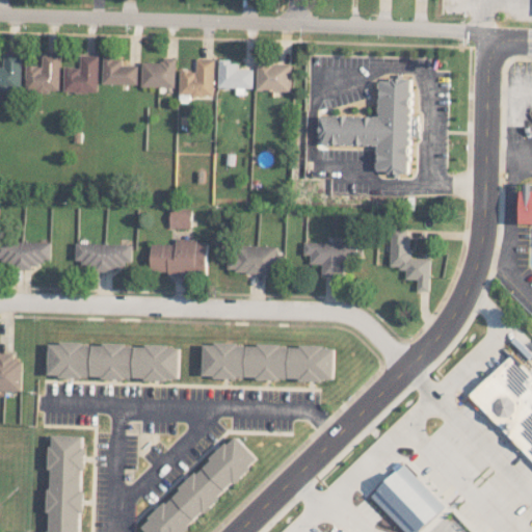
[(22,52),(4,51),(3,64),(0,63),(0,88),(21,89),(22,52)]
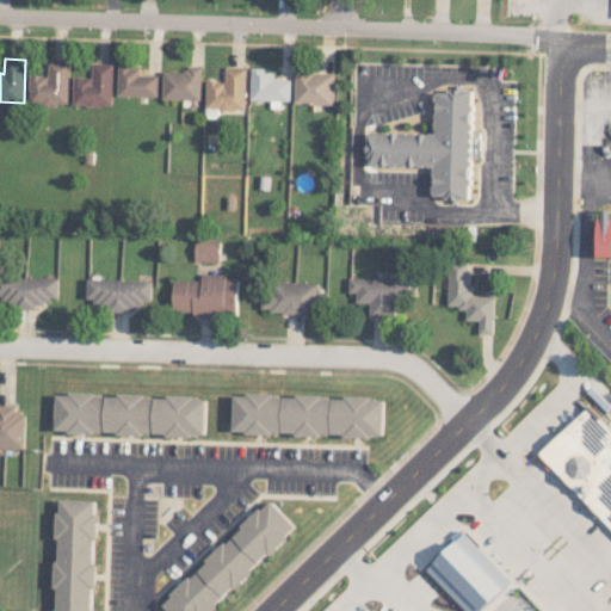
[(69,104),(68,61),(48,62),(48,75),(30,75),(30,104),(69,104)]
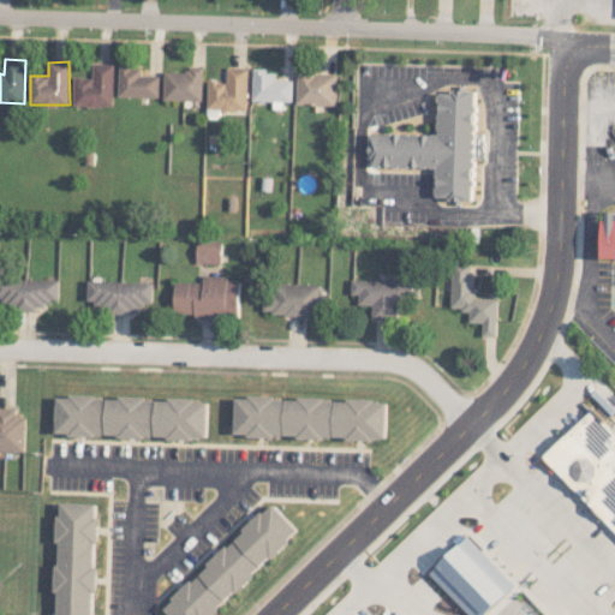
[(114,63),(94,63),(93,77),(75,77),(75,106),(113,107),(114,63)]
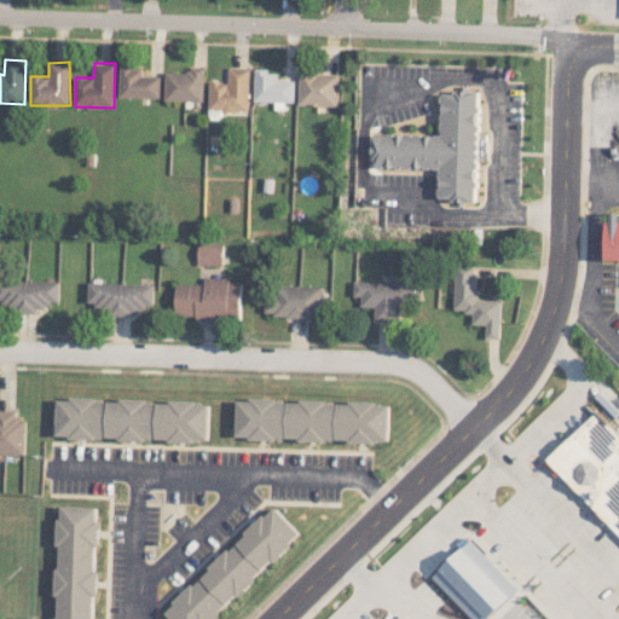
[(142,76),(142,67),(120,67),(119,97),(160,98),(160,76),(142,76)]
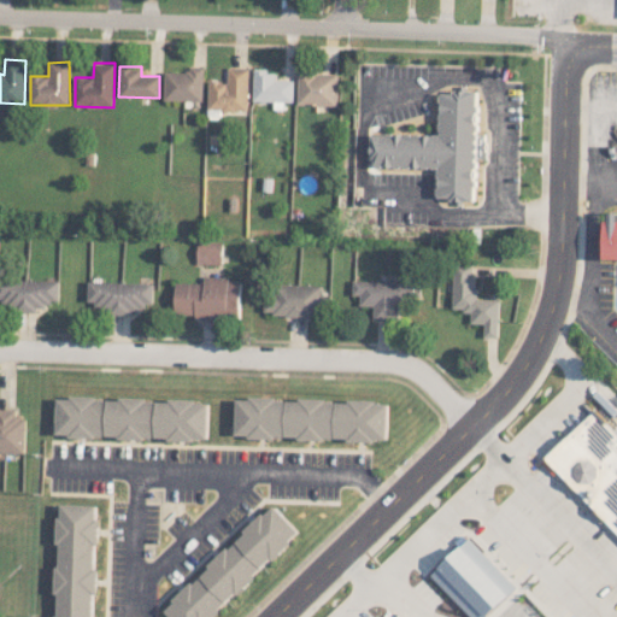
[(164,100),(203,101),(204,66),(187,66),(187,72),(165,71),(164,100)]
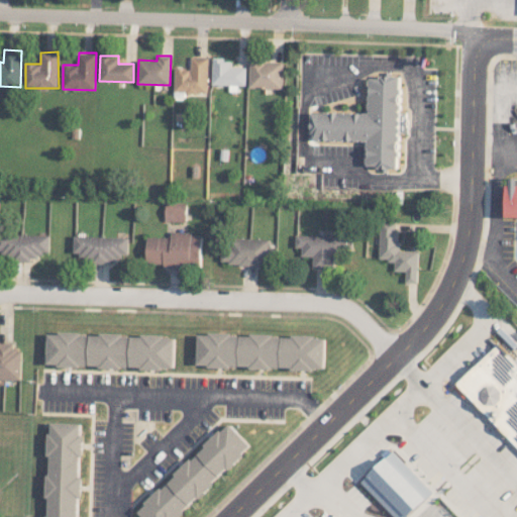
[(209,57),(191,57),(191,68),(175,68),(175,92),(208,93),(209,57)]
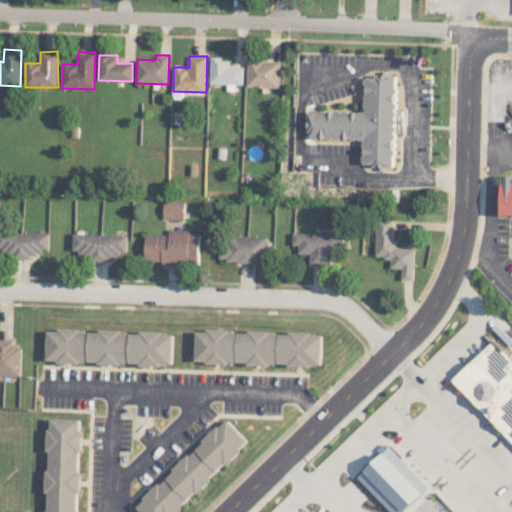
[(244,84),(244,66),(229,66),(229,58),(211,58),(210,83),(244,84)]
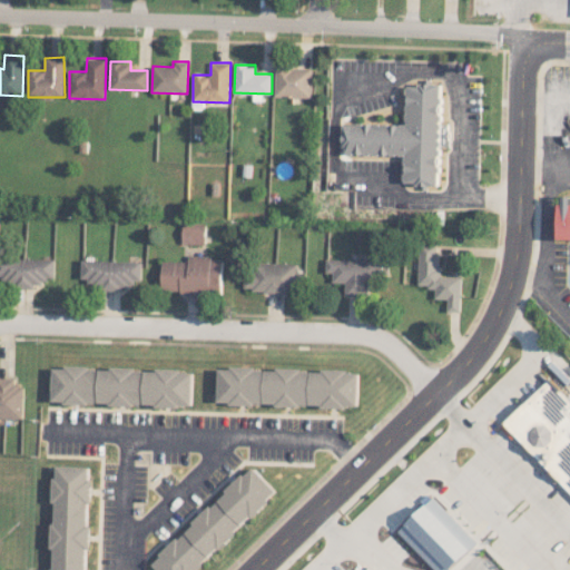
[(313,67),(275,67),(275,97),(312,98),(313,67)]
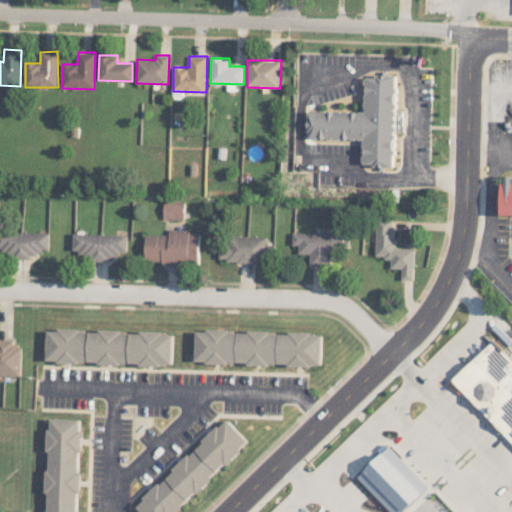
[(309,110),(309,138),(363,140),(363,165),(394,167),(396,132),(404,132),(404,111),(397,111),(397,75),(376,74),(366,76),(365,111),(309,110)]
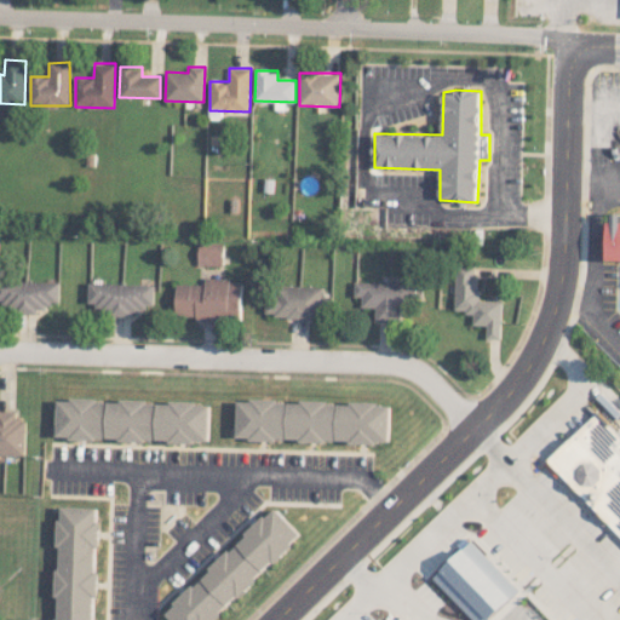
[(619,212),(613,212),(613,220),(608,220),(608,258),(619,258),(619,212)]
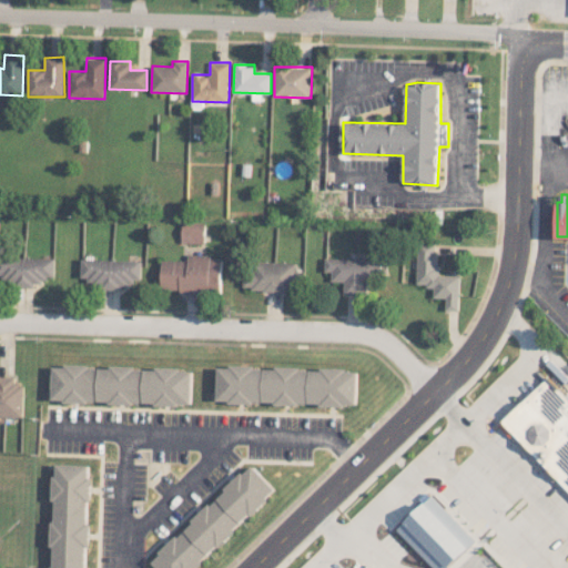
[(205,243),(205,222),(183,221),(182,243),(205,243)]
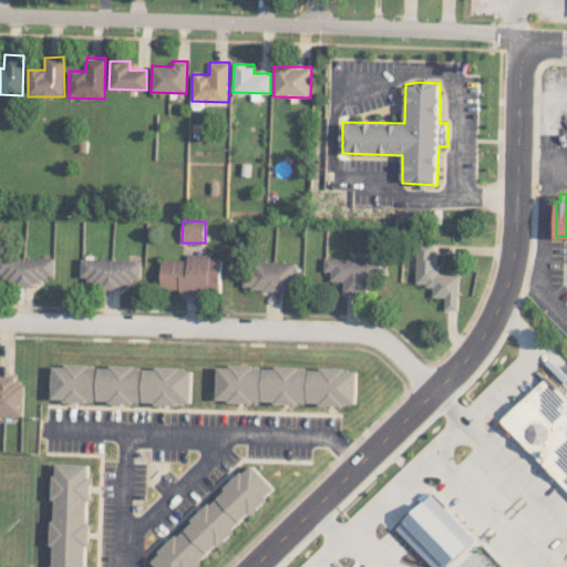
[(459,275),(436,274),(437,244),(418,243),(416,285),(433,286),(432,297),(445,298),(444,309),(457,310),(459,275)]
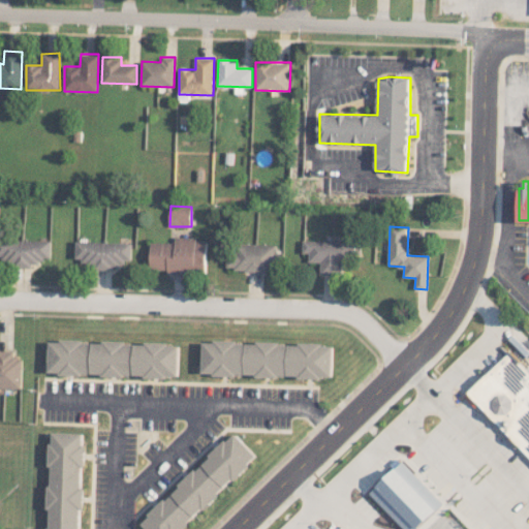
[(51,240),(0,238),(0,258),(18,259),(17,266),(41,267),(41,258),(51,258),(51,240)]
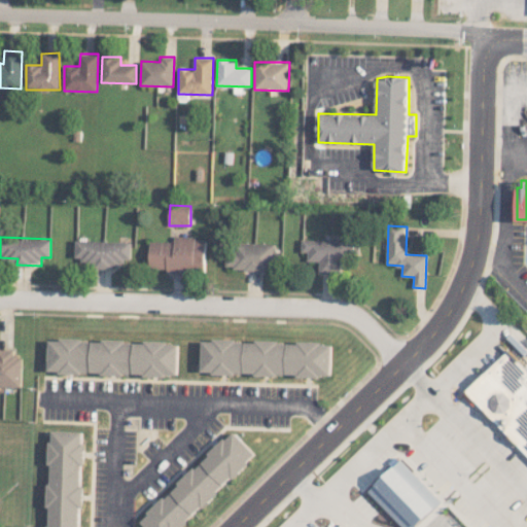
[(175,241),(150,241),(150,268),(167,269),(167,272),(206,272),(206,240),(196,240),(196,237),(175,237),(175,241)]
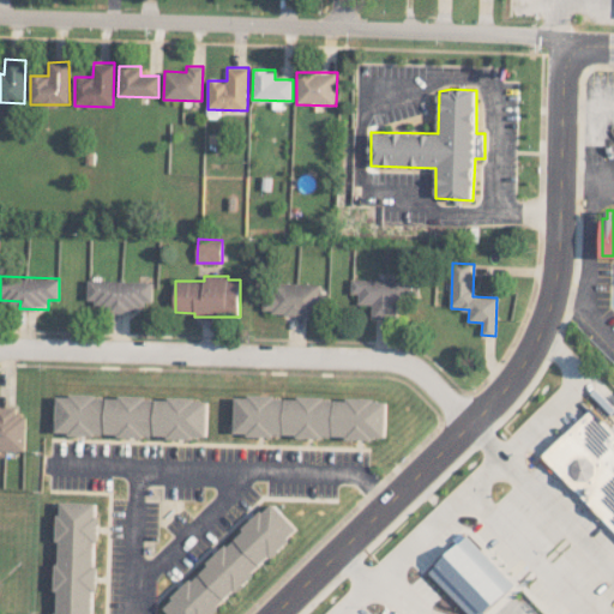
[(398,318),(398,307),(409,307),(409,302),(419,302),(420,280),(351,280),(351,294),(359,294),(359,304),(372,305),(372,318),(398,318)]
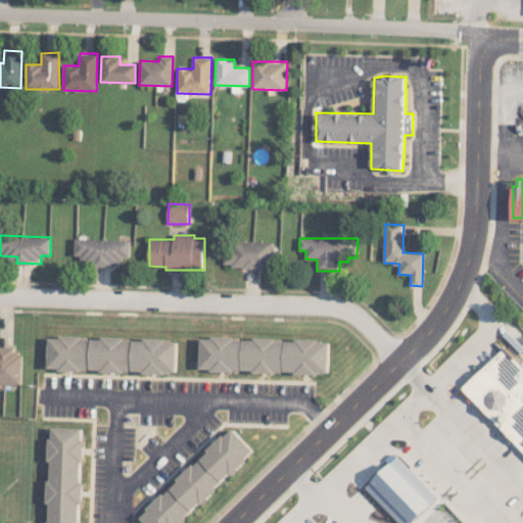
[(130,239),(76,239),(76,255),(83,255),(83,265),(122,264),(122,256),(130,256),(130,239)]
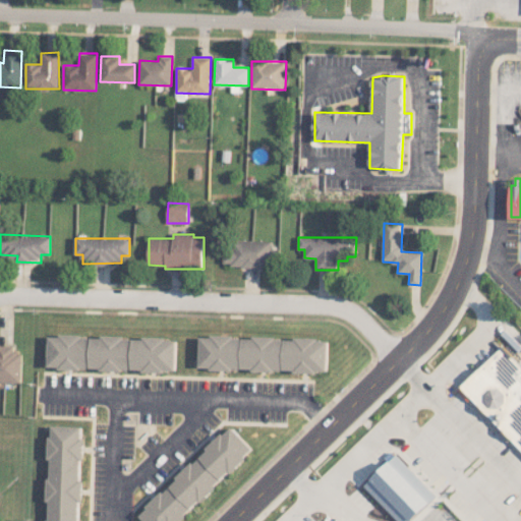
[(272,240),(225,240),(225,266),(277,267),(277,248),(272,248),(272,240)]
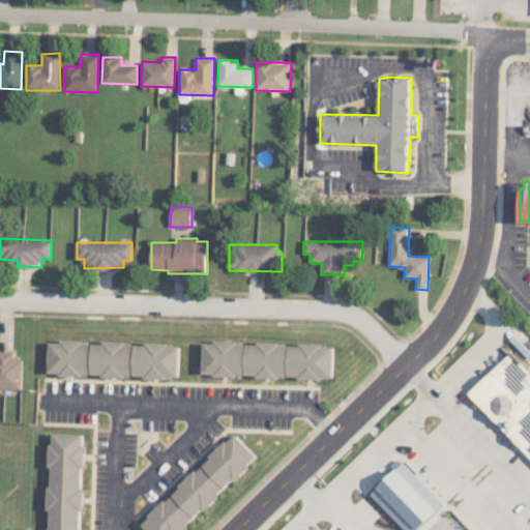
[(49,342),(49,376),(179,377),(179,343),(49,342)]
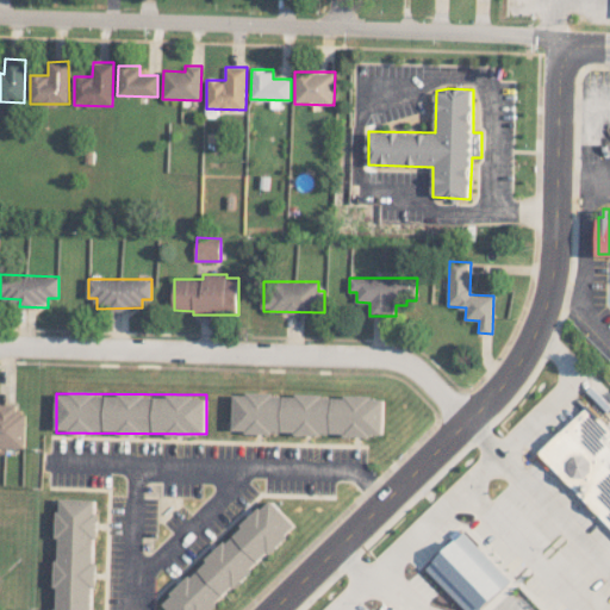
[(609,421),(583,393),(527,447),(609,533),(609,421)]
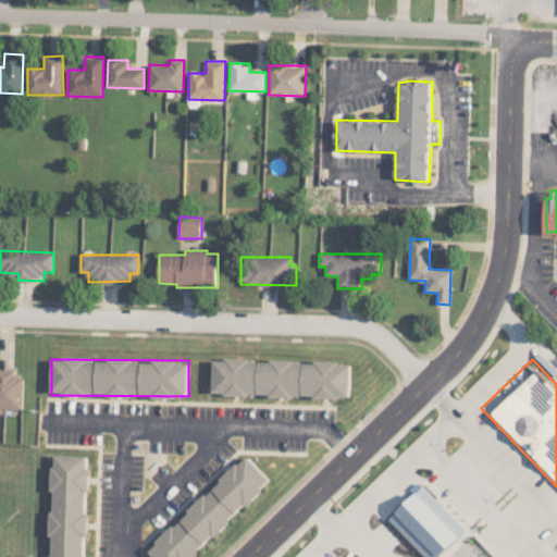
[(212,395),(349,396),(349,361),(213,360),(212,395)]
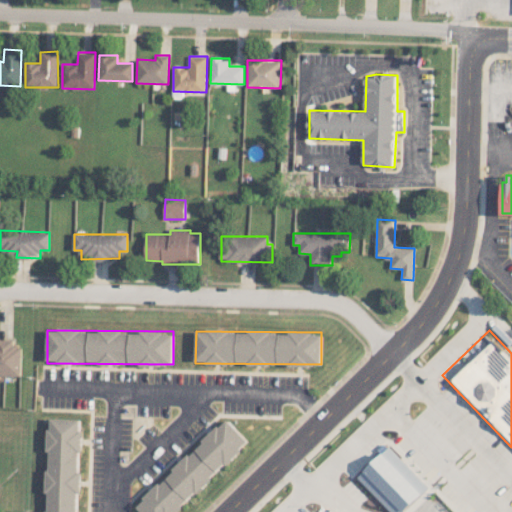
[(0,375),(21,376),(21,345),(13,345),(13,339),(0,338),(0,375)]
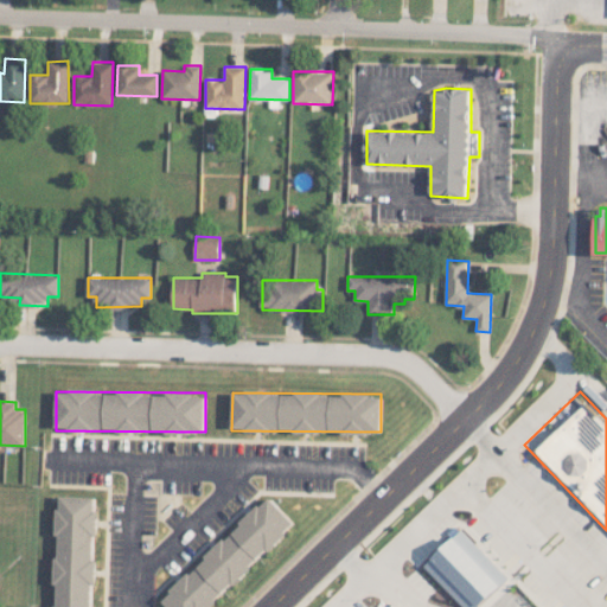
[(94,606),(96,497),(58,496),(56,606),(94,606)]
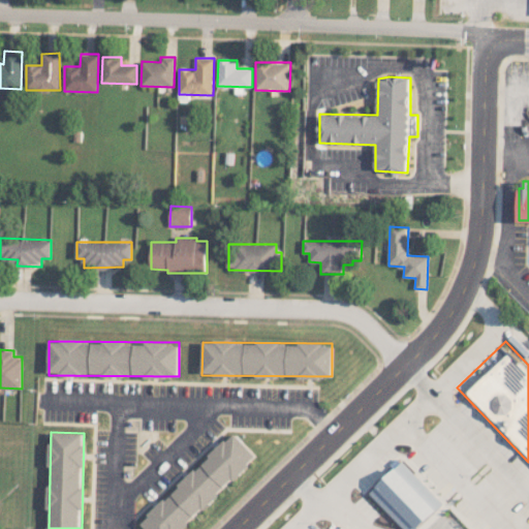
[(182,528),(257,456),(234,432),(141,523),(147,528),(182,528)]
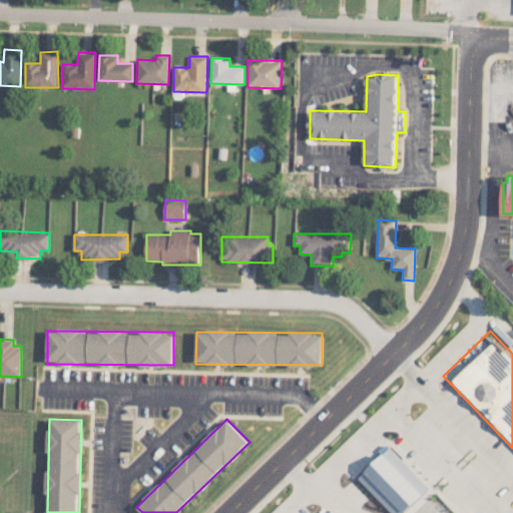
[(392,512),(403,512),(429,488),(390,448),(359,478),(392,512)]
